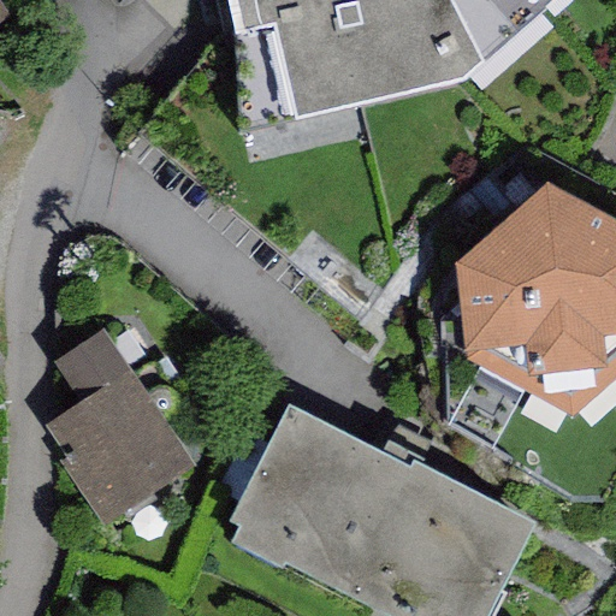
[(226,0),(234,33),(268,23),(290,122),(462,81),(483,63),(451,0),(226,0)]
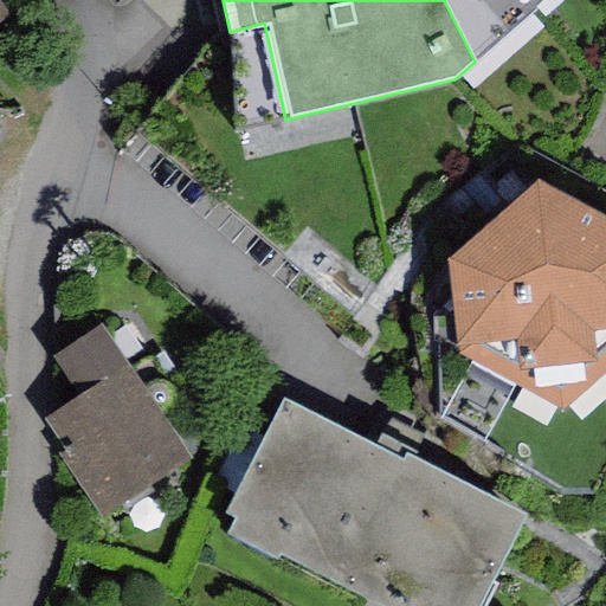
[(444,0),(475,62),(543,0),(444,0)]
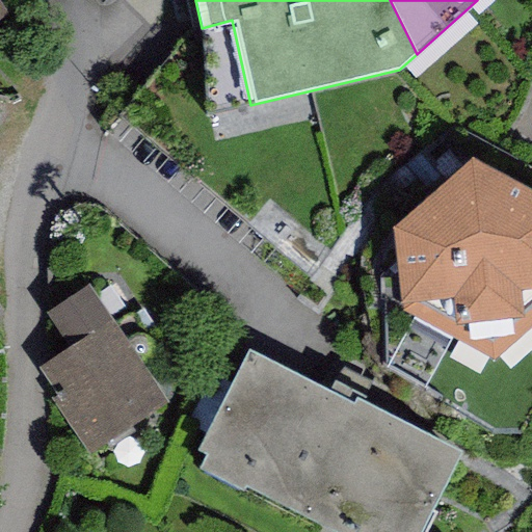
[(531,185),(505,173),(431,233),(439,302),(515,347),(531,334),(531,185)]
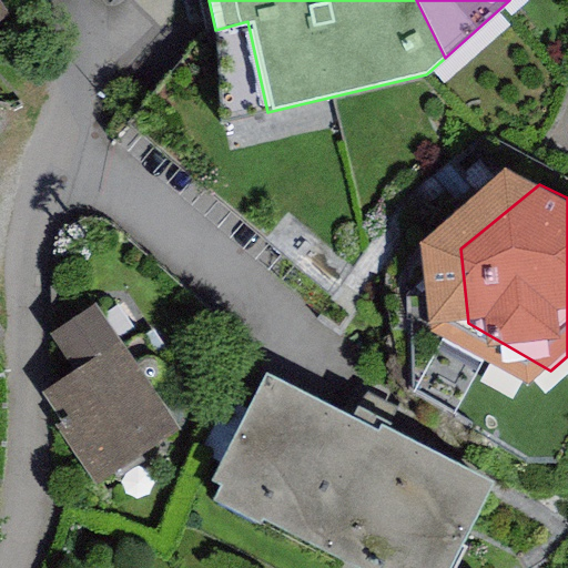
[(183,429),(109,320),(70,345),(94,381),(66,399),(91,437),(117,475),(183,429)]
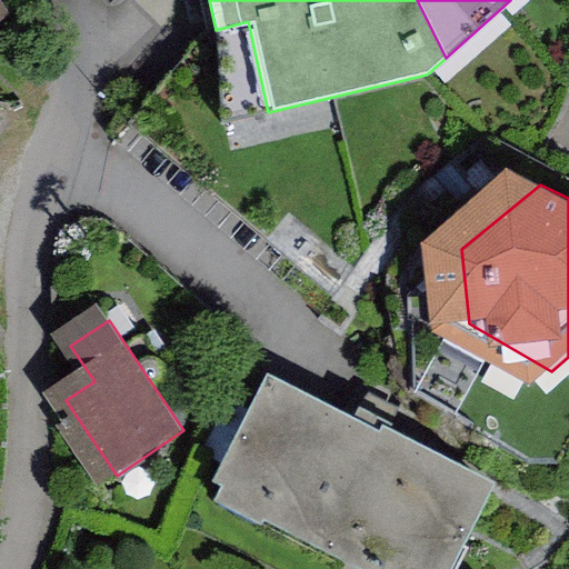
[(297,386),(238,499),(372,568),(465,568),(509,486),(402,430),(398,439),(297,386)]
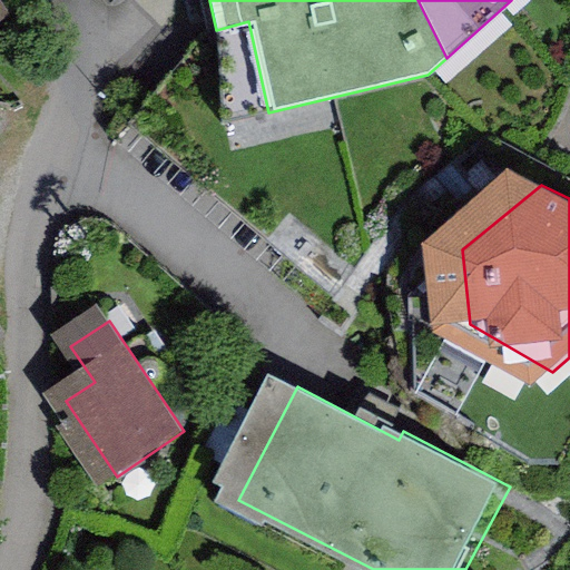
All buildings are outlined.
